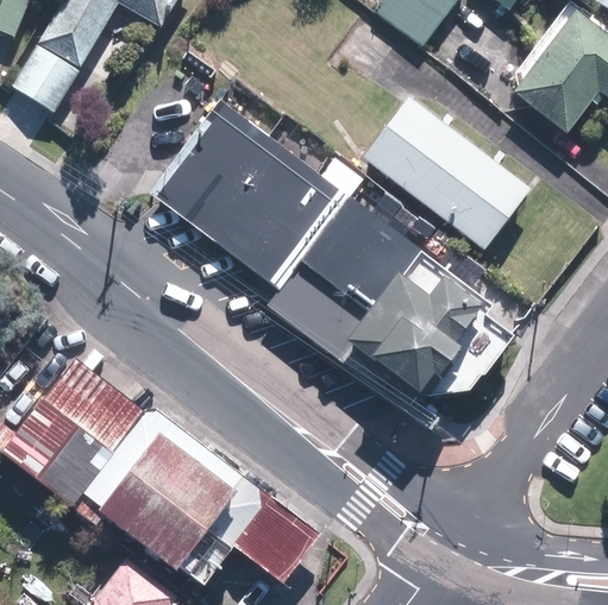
[(0,0),(0,31),(14,37),(29,0),(0,0)]
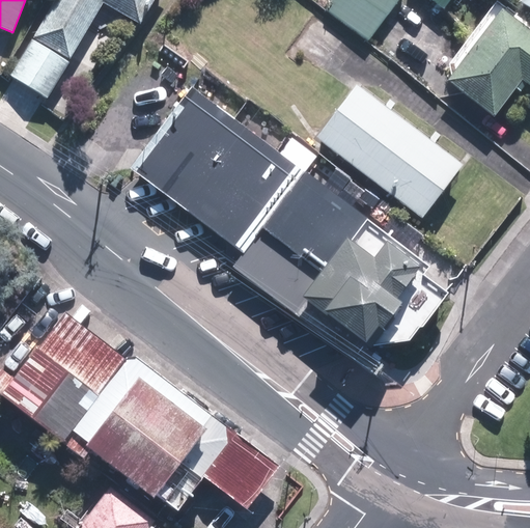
[(56,0),(35,36),(72,58),(104,3),(141,25),(156,0),(56,0)]
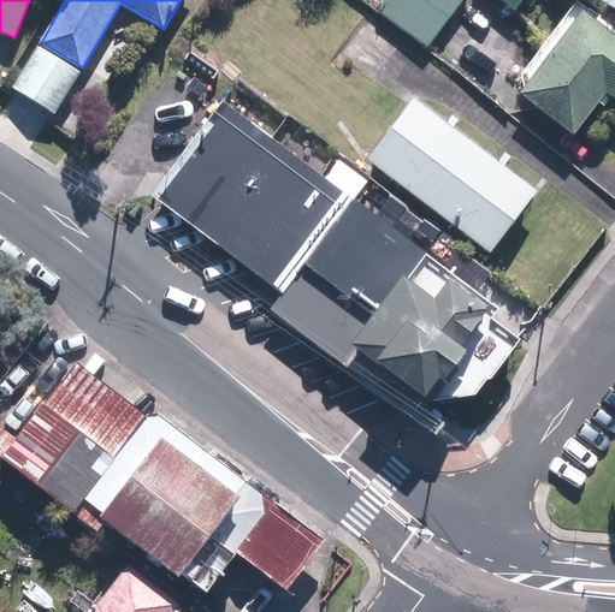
[(388,0),(380,11),(426,46),(461,0),(388,0)]
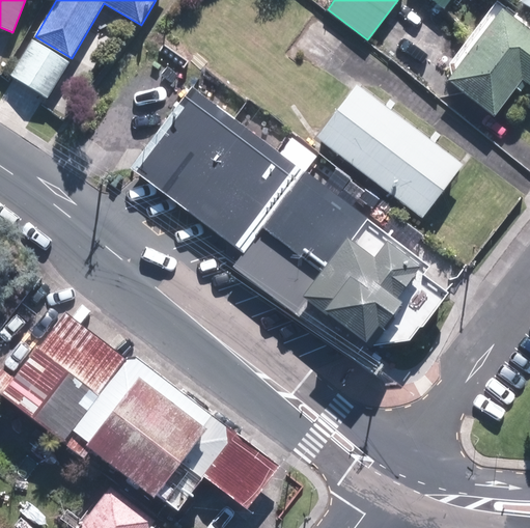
[(521,0),(519,4),(529,10),(529,0),(521,0)]
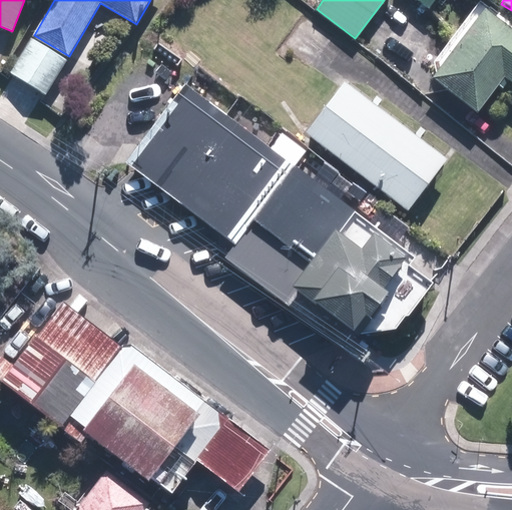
[(511,31),(485,11),(432,80),(476,113),(504,77),(511,82),(511,31)]
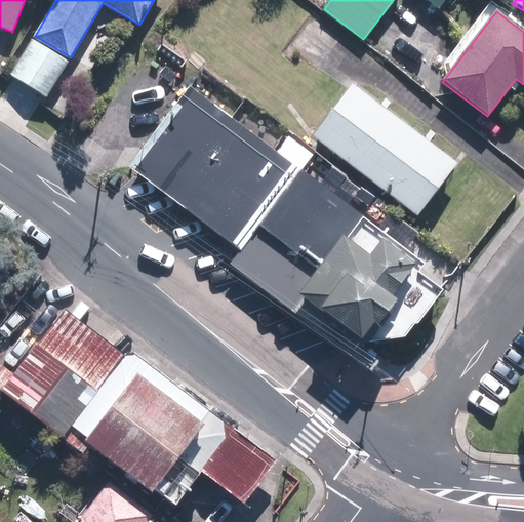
[(34,42),(12,75),(48,97),(69,64),(34,42)]
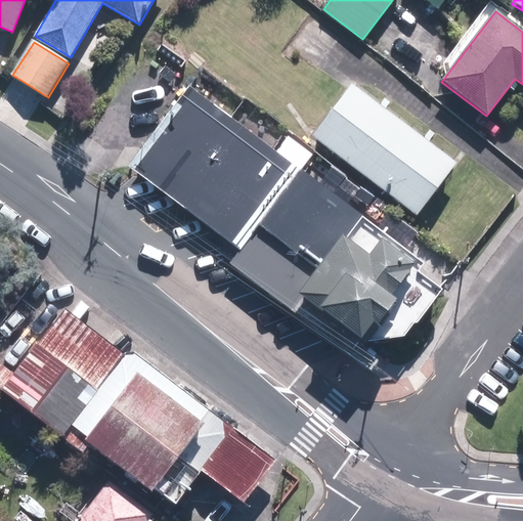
[(455,161),(352,83),(312,134),(416,213),(455,161)]
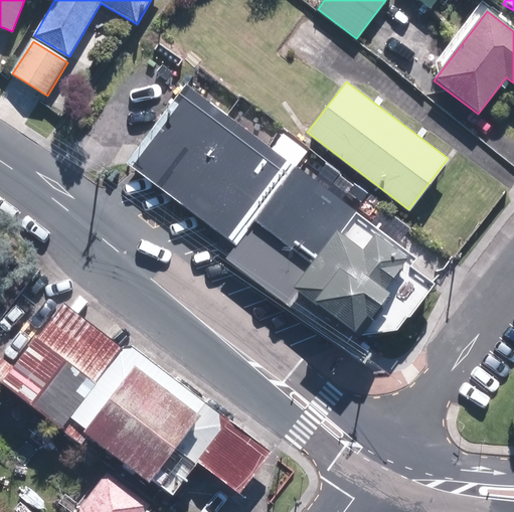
[(276,152),(186,84),(132,154),(240,234),(298,280),(335,230),(338,232),(354,210),(276,152)]
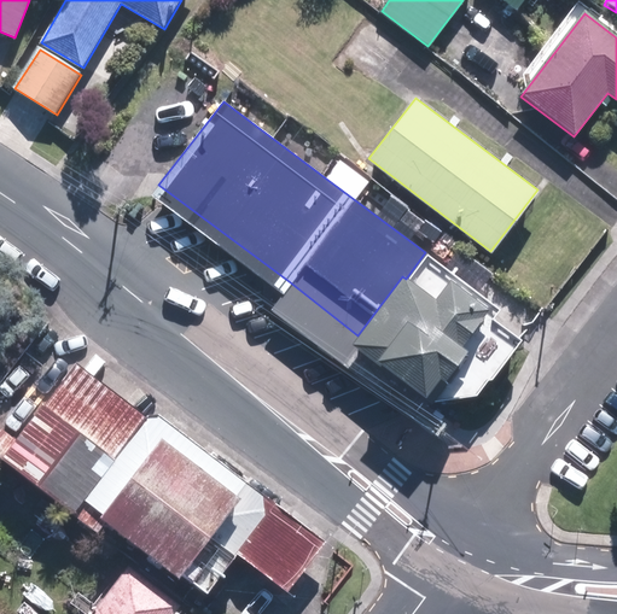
[(493,321),(502,308),(425,252),(406,279),(402,276),(358,335),(350,344),(425,399),(473,396),(517,339),(493,321)]
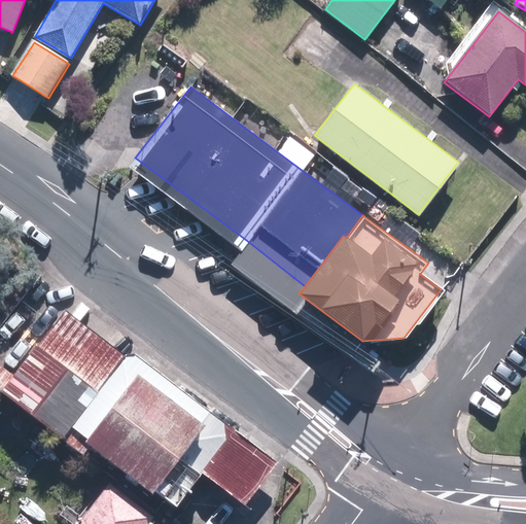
[(265,463),(55,312),(5,380),(170,499),(190,470),(236,503),(265,463)]
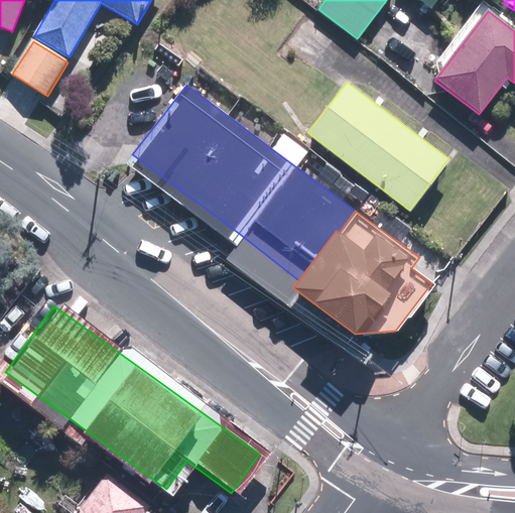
[(108,474),(78,512),(153,512),(147,508),(150,505),(108,474)]
